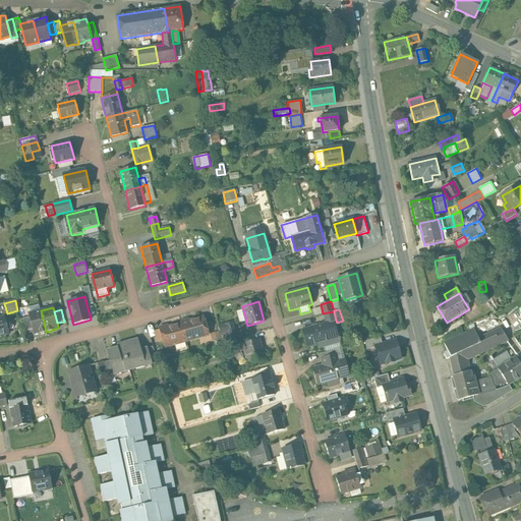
[(41,310),(29,313),(29,317),(32,330),(34,335),(40,333),(40,334),(46,332),(41,310)]
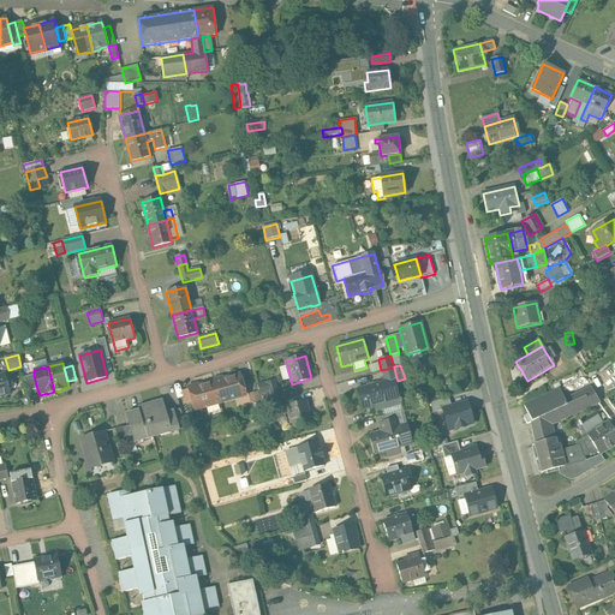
[(394,368),(381,370),(384,382),(393,380),(396,378),(394,368)]
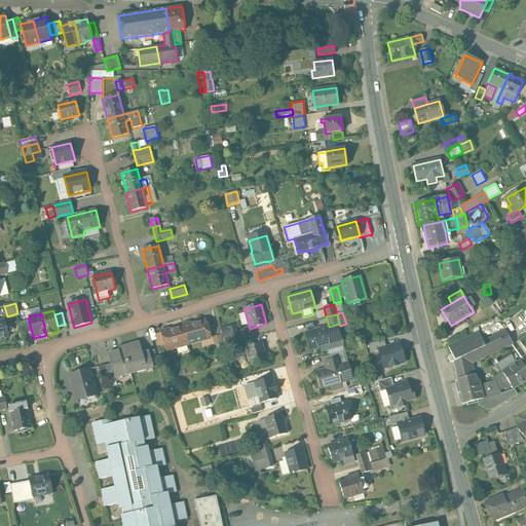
[(29,321),(21,323),(24,335),(32,333),(29,321)]
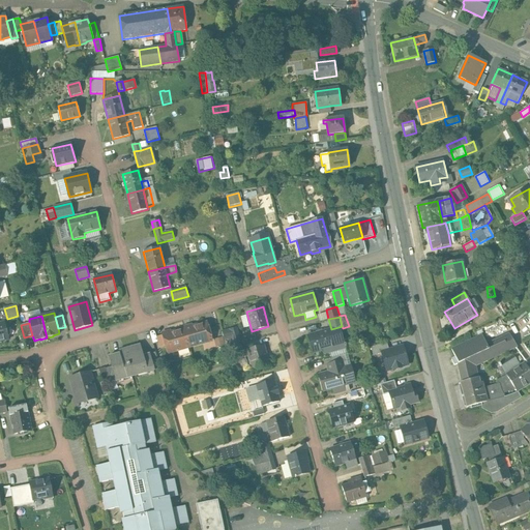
[(211,341),(206,323),(192,327),(195,337),(187,340),(189,347),(211,341)]
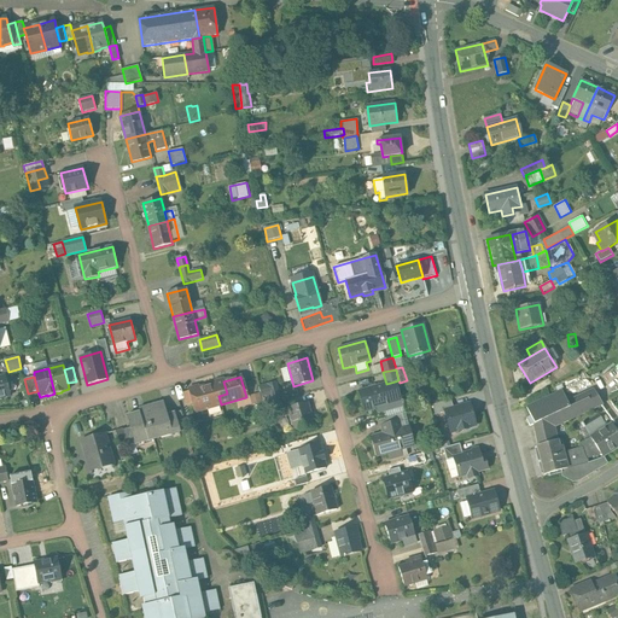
[(222,379),(215,382),(215,384),(219,396),(227,394),(223,382),(222,379)]
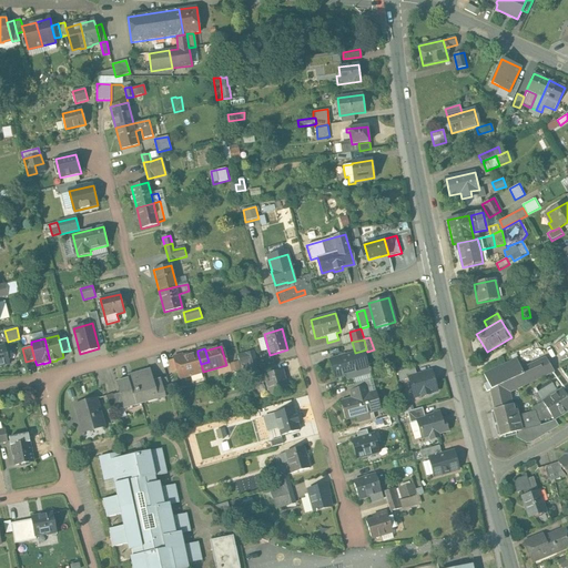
[(355,353),(351,354),(330,361),(335,378),(346,375),(347,381),(357,377),(356,372),(366,369),(361,353),(364,352),(363,351),(355,353)]
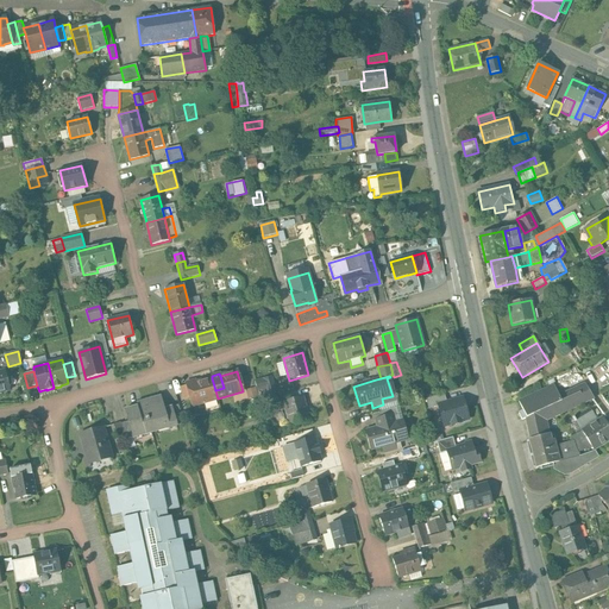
[(271,377),(255,382),(257,391),(265,389),(268,397),(276,395),(271,377)]
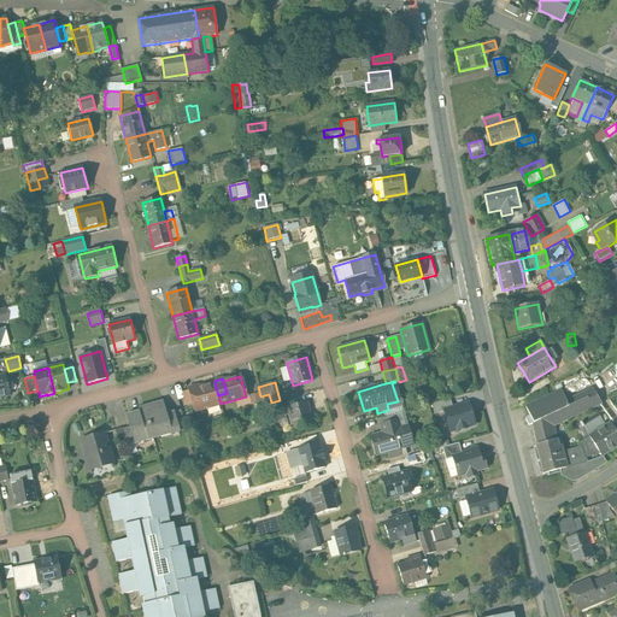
[(215,383),(198,388),(201,400),(193,403),(195,411),(221,404),(218,395),(215,383)]
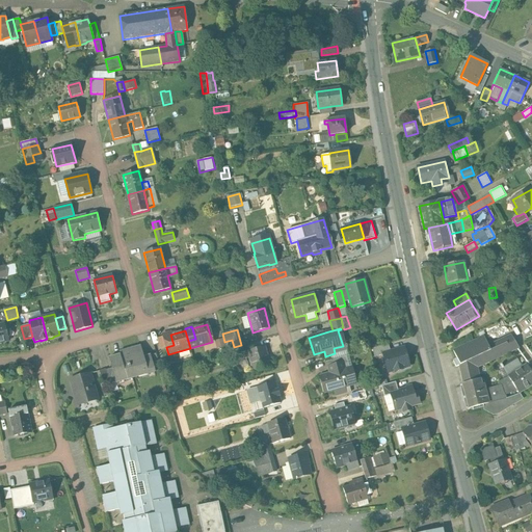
[(169,333),(163,335),(166,347),(174,345),(170,335),(169,333)]
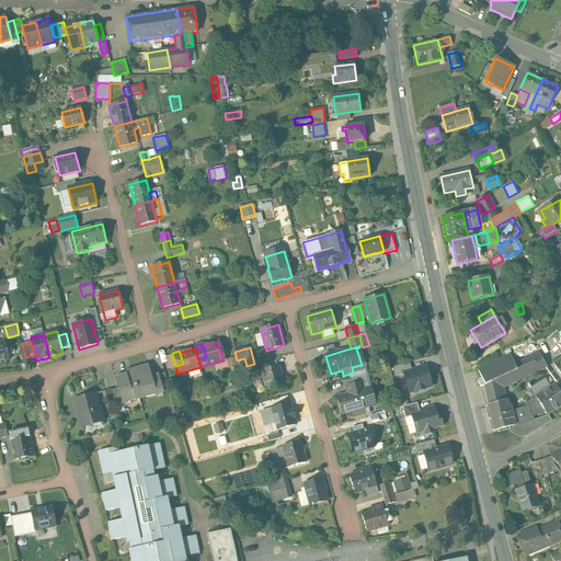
[(510,355),(478,369),(482,378),(478,380),(481,387),(484,385),(485,387),(488,401),(505,397),(503,388),(547,367),(539,354),(515,365),(510,355)]
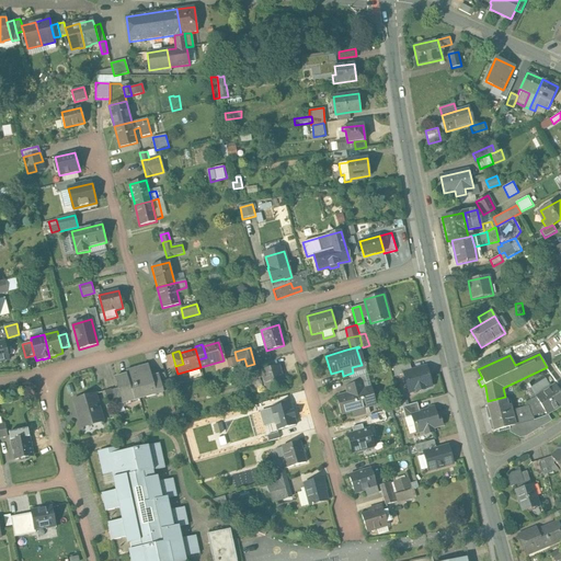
[(254,364),(247,366),(250,374),(256,371),(254,364)]
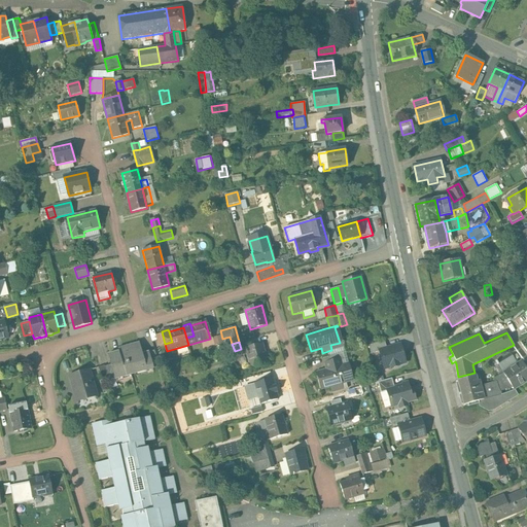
[(118,351),(126,377),(153,369),(151,363),(148,352),(142,354),(139,343),(123,347),(124,350),(118,351)]
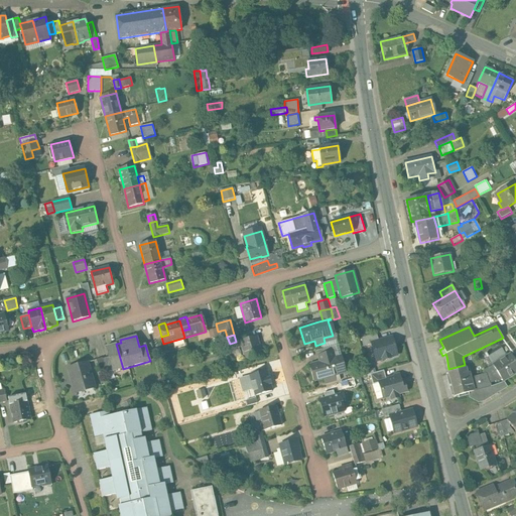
[(230,344),(227,337),(214,341),(216,348),(230,344)]
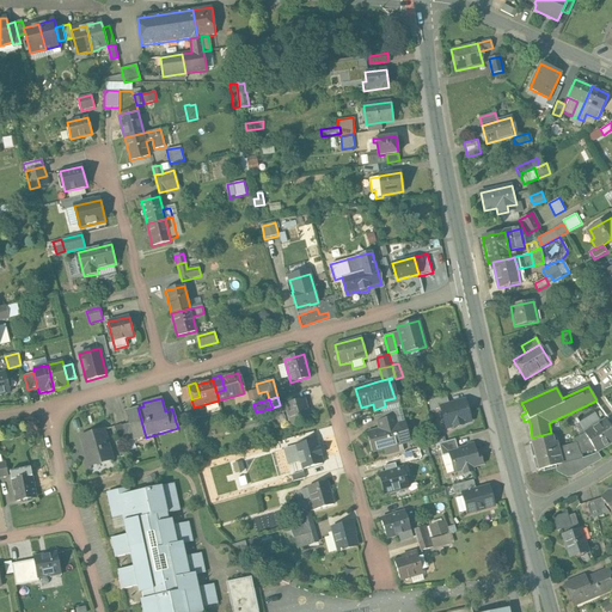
[(304,399),(285,404),(292,428),(311,422),(304,399)]
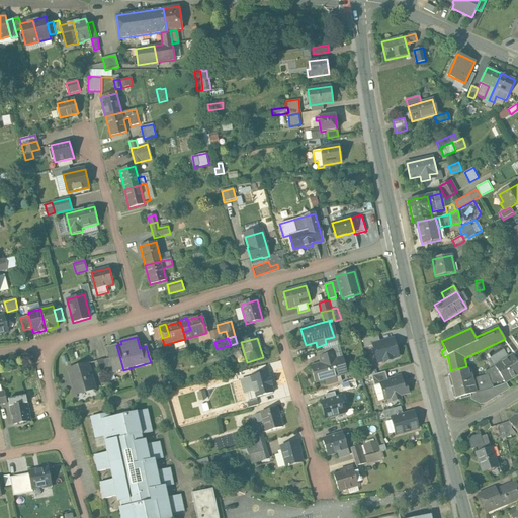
[(394,339),(372,345),(377,362),(384,360),(384,361),(392,359),(392,358),(398,357),(398,354),(398,353),(394,339)]
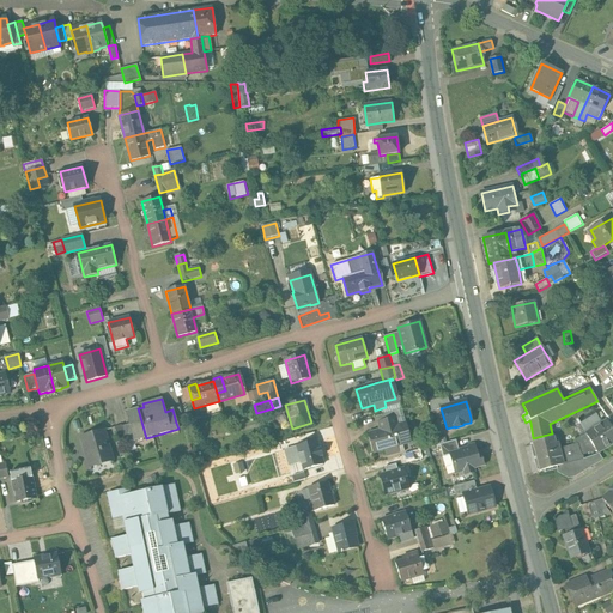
[(180,407),(173,410),(176,423),(183,420),(180,407)]
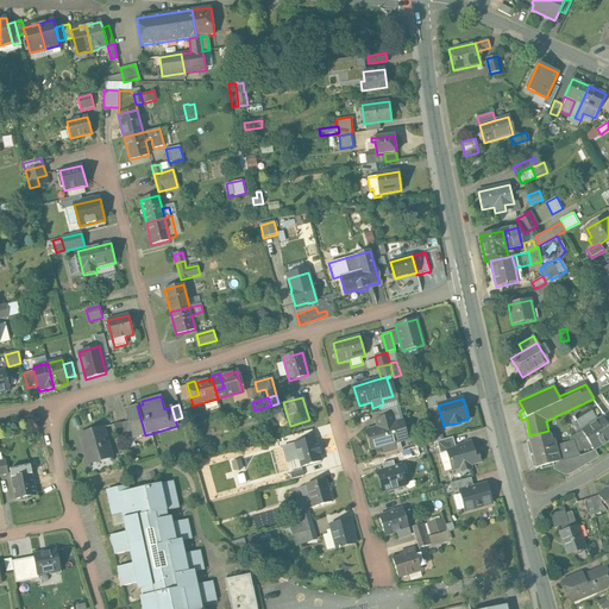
[(133,439),(145,435),(137,406),(125,409),(129,421),(132,438),(133,439)]
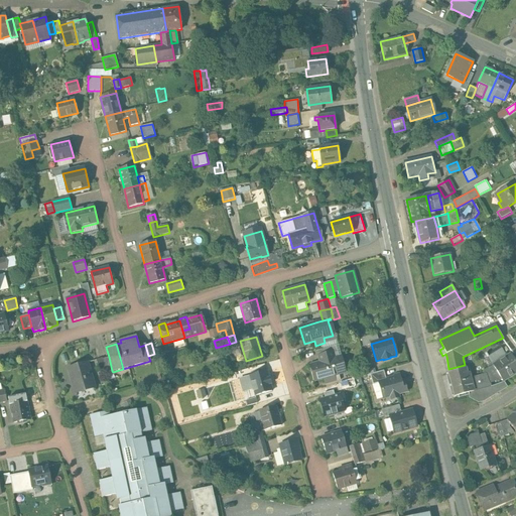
[(336,346),(318,350),(321,361),(309,365),(314,382),(324,379),(326,384),(341,380),(339,375),(346,373),(343,362),(341,363),(336,346)]
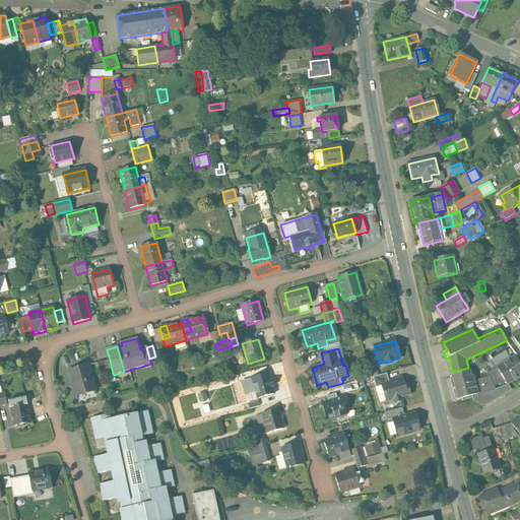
[(511,360),(503,348),(489,356),(491,361),(492,360),(498,370),(506,384),(519,375),(519,366),(515,358),(511,360)]
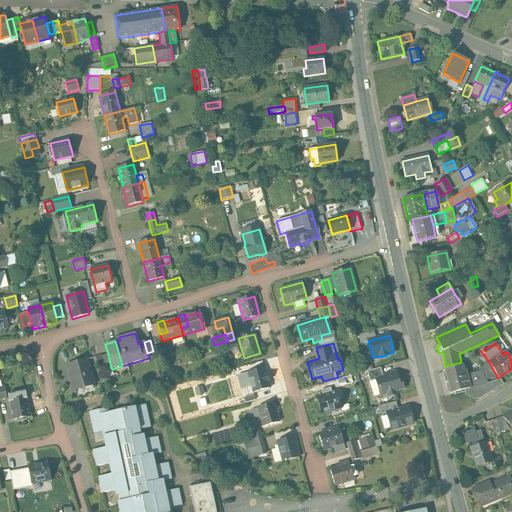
[(108,354),(102,356),(106,369),(111,368),(108,354)]
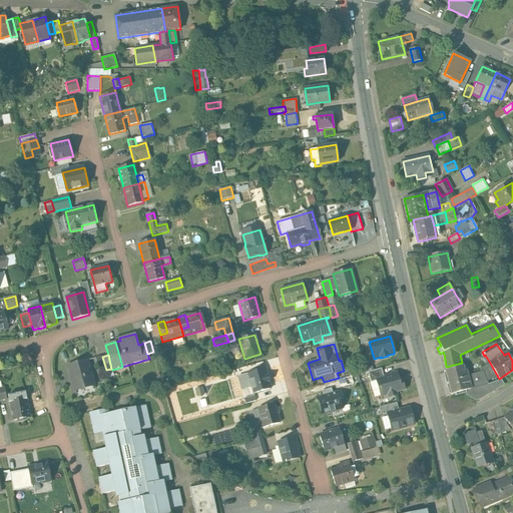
[(102,356),(95,358),(100,372),(106,371),(106,370),(102,357),(102,356)]
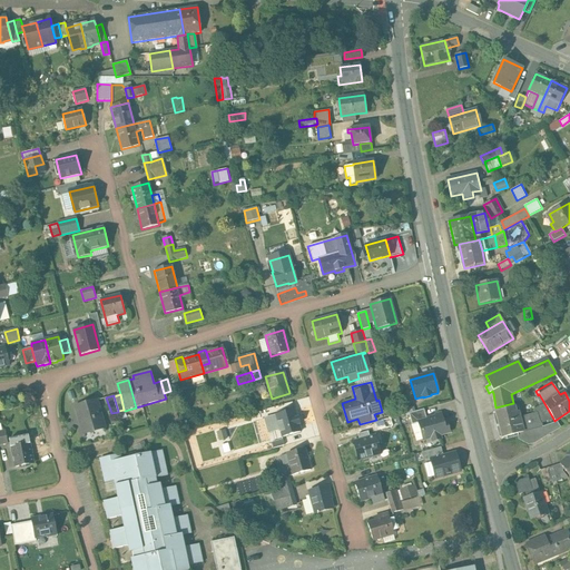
[(96,401),(76,406),(84,435),(105,429),(96,401)]
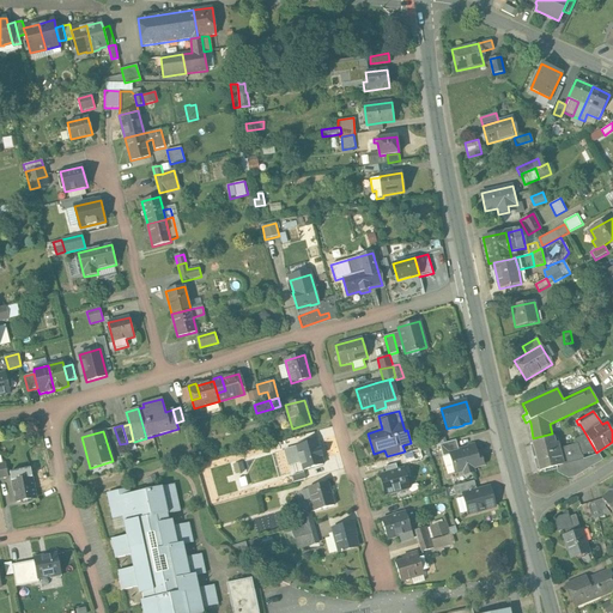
[(552,438),(552,434),(533,438),(534,443),(533,443),(533,444),(540,471),(556,467),(563,465),(559,449),(557,443),(554,443),(553,438),(552,438)]
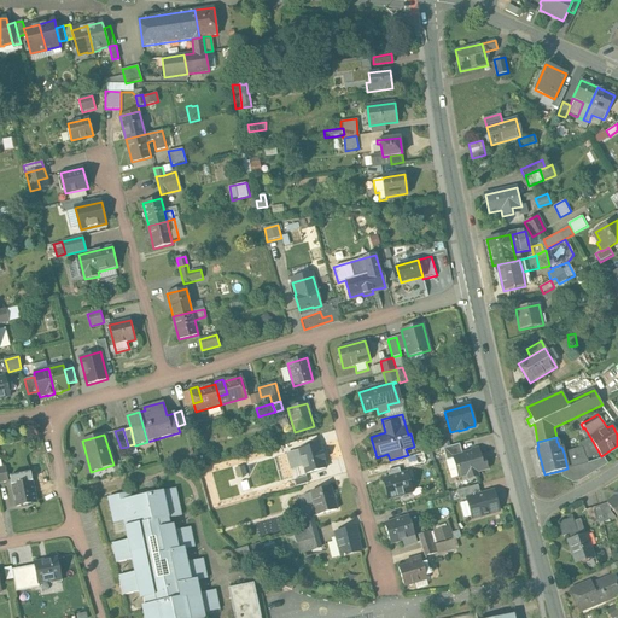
[(595,460),(601,456),(592,439),(581,443),(582,448),(587,459),(593,456),(595,460)]
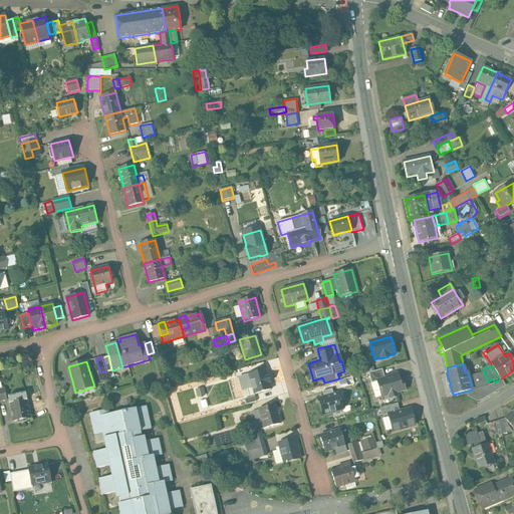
[(265,369),(249,374),(254,394),(270,390),(265,369)]
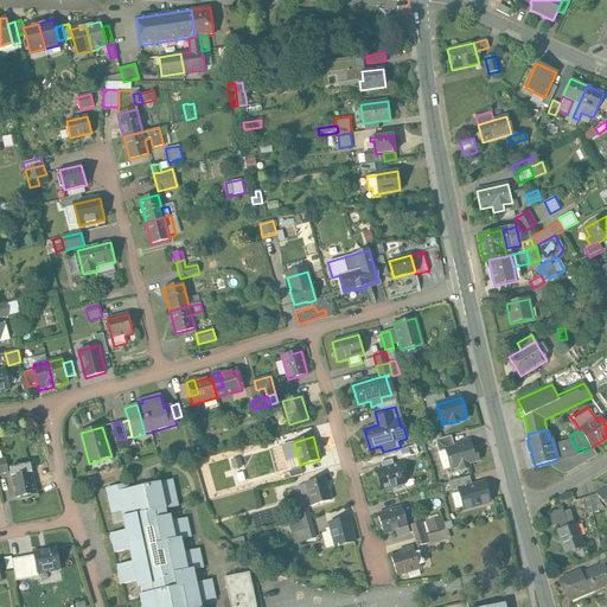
[(434,436),(414,442),(415,446),(416,446),(435,440),(434,436)]
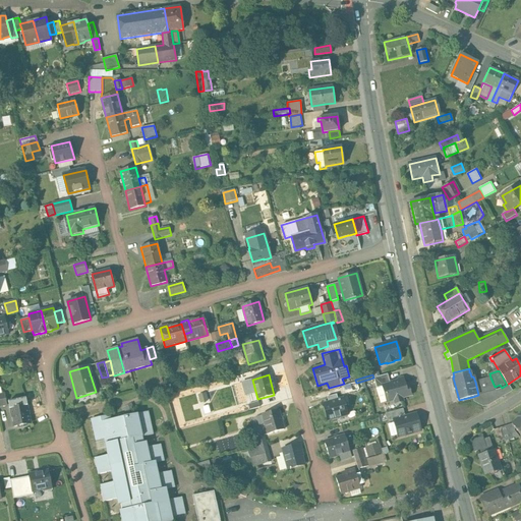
[(373,378),(377,389),(383,387),(383,386),(390,384),(388,374),(373,378)]
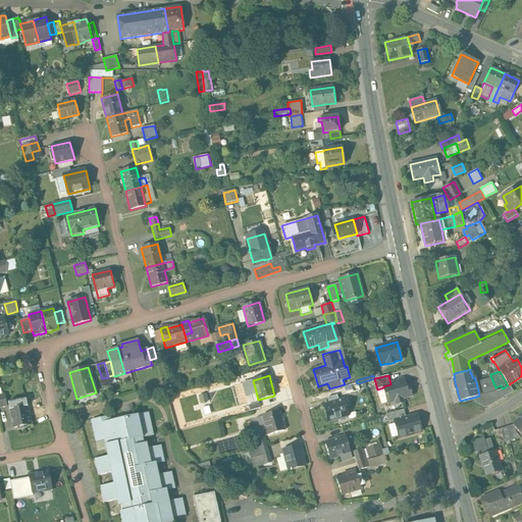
[(390,384),(383,386),(383,387),(377,389),(379,398),(385,396),(387,403),(395,401),(396,404),(403,402),(402,399),(411,396),(409,387),(406,388),(403,378),(399,379),(399,382),(390,384)]
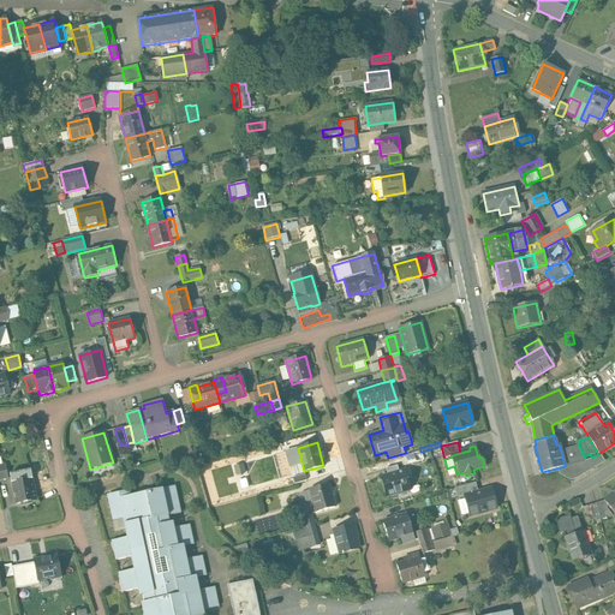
[(579,446),(561,451),(565,466),(585,460),(584,457),(579,446)]
